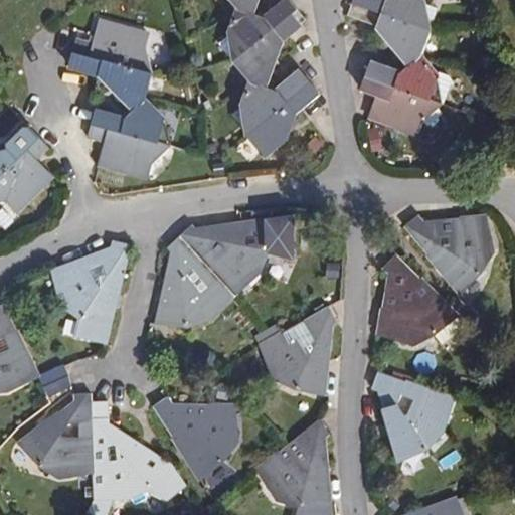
[(249,104),(254,132),(269,153),(285,144),(296,119),(324,97),(304,70),(277,91),(266,87),(285,43),(312,24),(291,0),(287,0),(266,18),(254,14),(261,0),(228,0),(237,13),(237,32),(227,39),(254,84),(249,104)]
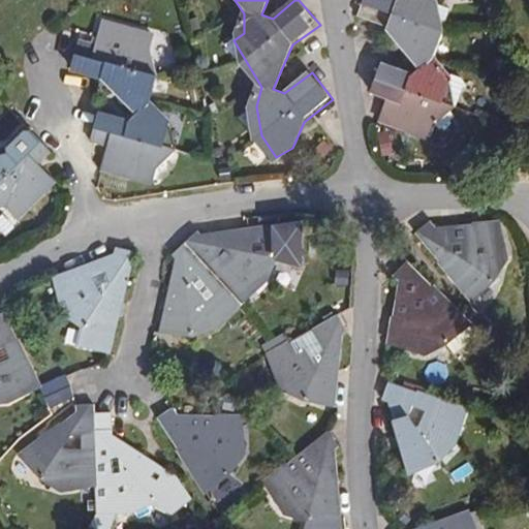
[(404,0),(404,1),(401,0),(364,0),(363,5),(356,20),(392,35),(423,69),(415,78),(382,63),(369,95),(384,103),(377,124),(428,143),(431,133),(448,106),(436,101),(445,78),(432,65),(439,35),(437,8),(431,0),(404,0)]
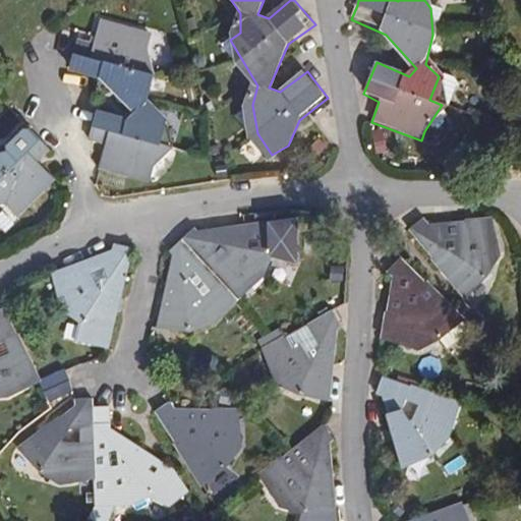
[(481,0),(483,12),(494,11),(493,0),(481,0)]
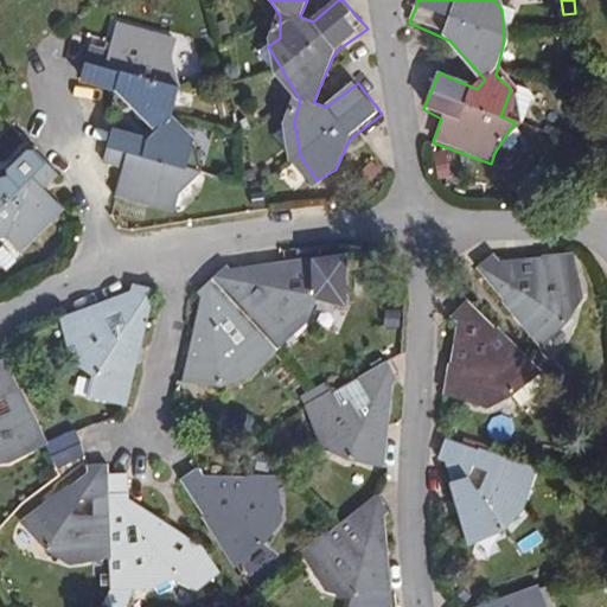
[(238,27),(235,17),(222,21),(225,32),(238,27)]
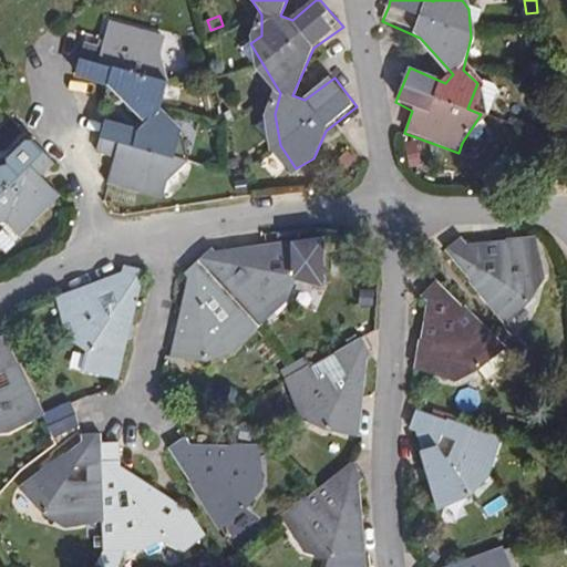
[(148,122),(141,129),(105,119),(96,154),(114,160),(107,182),(167,194),(173,174),(178,166),(184,148),(182,135),(160,112),(163,75),(161,55),(163,37),(107,24),(102,44),(84,41),(75,75),(110,85),(148,122)]
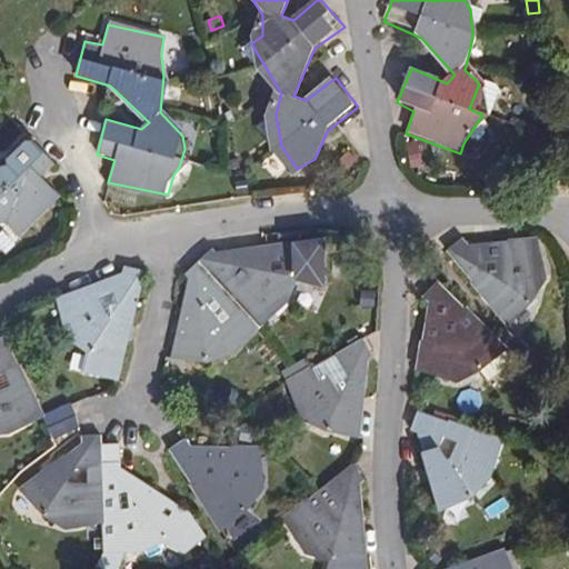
[(469,109),(482,115),(492,91),(488,87),(479,83),(469,109)]
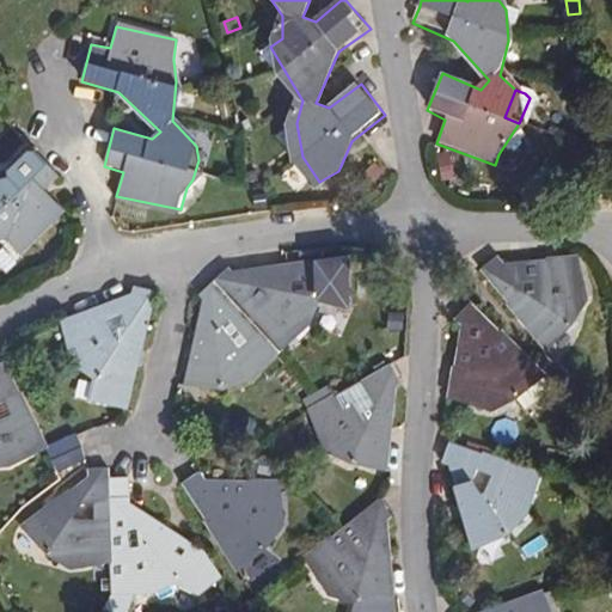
[(0,231),(14,249),(66,208),(49,190),(63,177),(40,150),(5,178),(0,177),(0,231)]
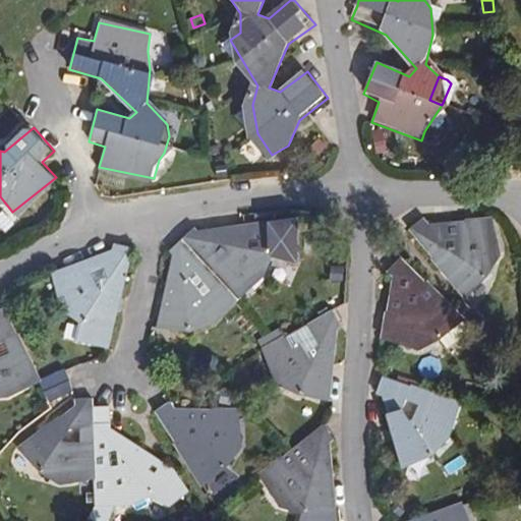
[(380,147),(387,133),(378,128),(370,142),(380,147)]
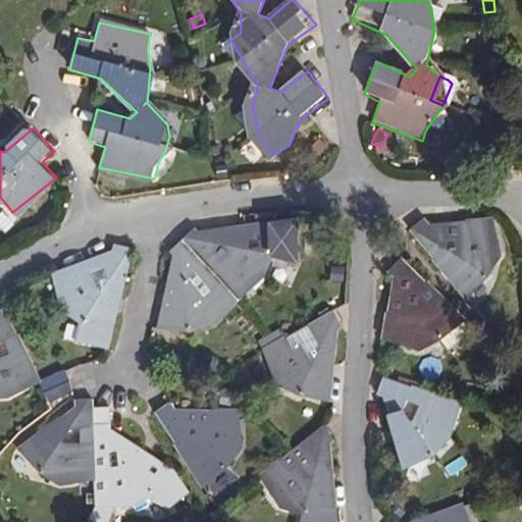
[(490,240),(485,220),(432,224),(423,218),(407,231),(462,299),(481,288),(493,262),(493,241),(490,240)]
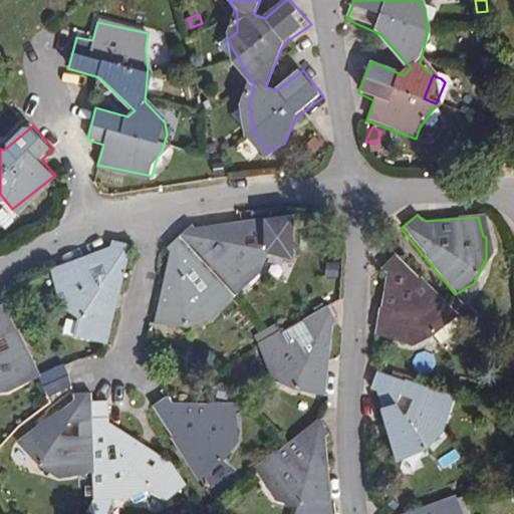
[(221,308),(249,283),(252,285),(265,267),(269,267),(274,254),(263,219),(196,228),(191,224),(165,247),(170,254),(157,323),(186,332),(209,328),(209,324),(221,314),(221,308)]
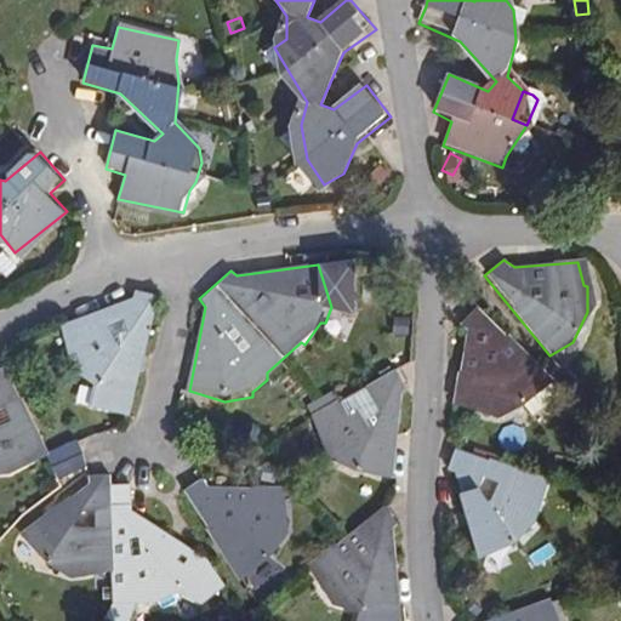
[(92,405),(125,416),(130,398),(134,399),(160,295),(135,289),(132,300),(63,325),(69,342),(64,345),(75,369),(74,370),(86,386),(97,391),(92,405)]
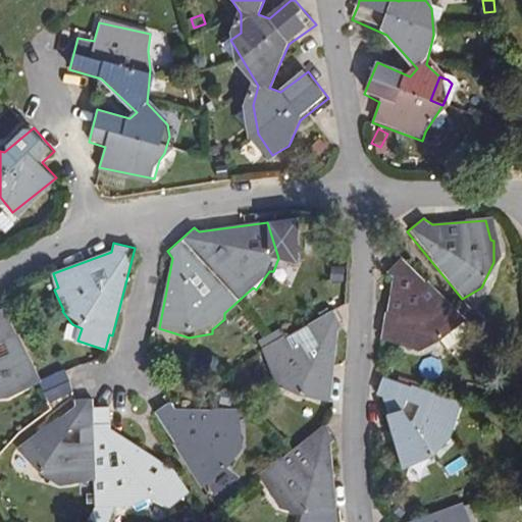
[(478,334),(486,325),(470,309),(461,316),(453,308),(402,258),(385,273),(392,280),(383,335),(404,338),(405,344),(425,343),(426,347),(444,343),(454,354),(471,335),(462,324),(466,321),(478,334)]
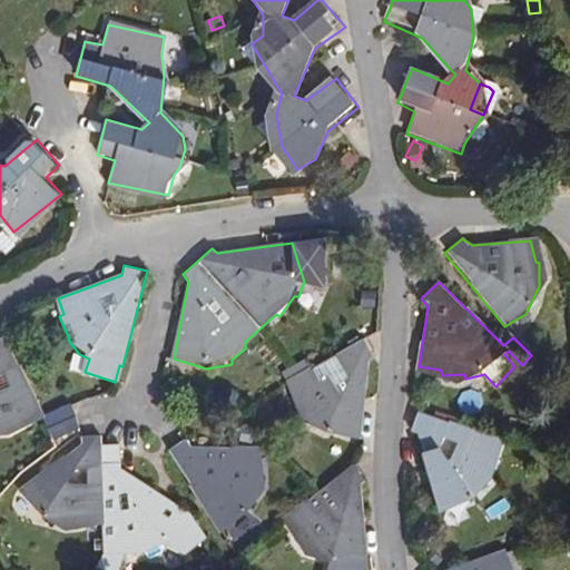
[(0,441),(2,442),(2,435),(25,428),(23,423),(41,413),(3,333),(0,334),(0,441)]
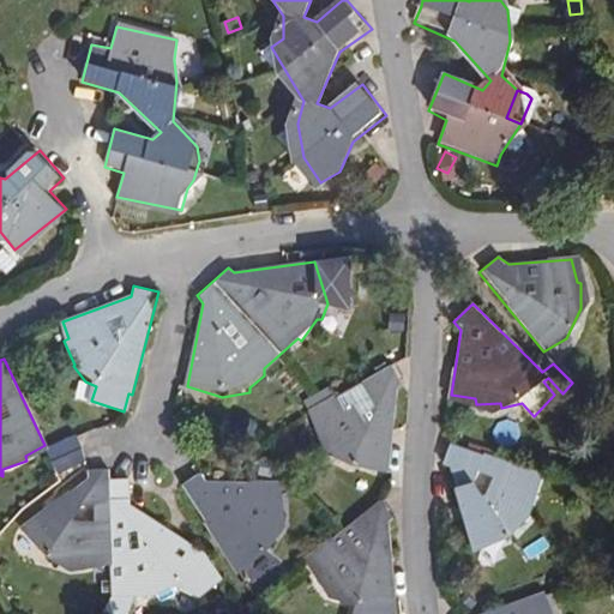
[(393,368),(326,407),(317,413),(327,434),(324,438),(336,451),(332,453),(350,471),(387,471),(396,395),(404,387),(393,368)]
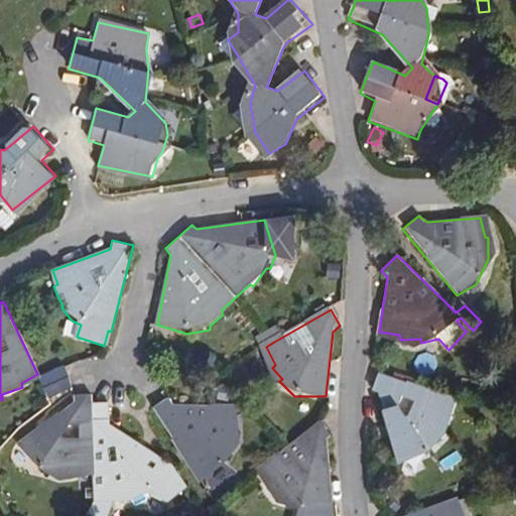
[(38,377),(41,384),(68,374),(66,367),(38,377)]
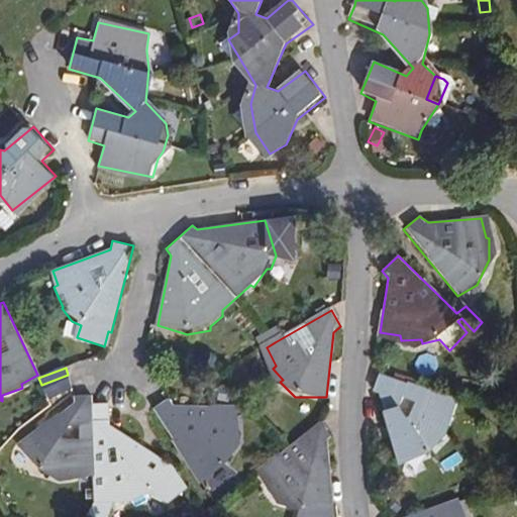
[(444,421),(447,405),(376,380),(371,394),(379,397),(396,462),(425,458),(444,443),(443,440),(446,421),(444,421)]
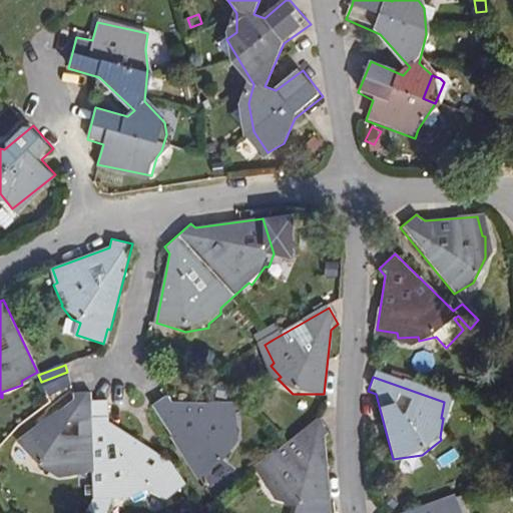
[(16,439),(30,466),(51,474),(53,472),(66,475),(69,471),(93,472),(93,492),(110,493),(111,498),(132,493),(135,497),(146,492),(169,461),(110,424),(109,398),(93,397),(93,391),(73,391),(74,400),(16,439)]
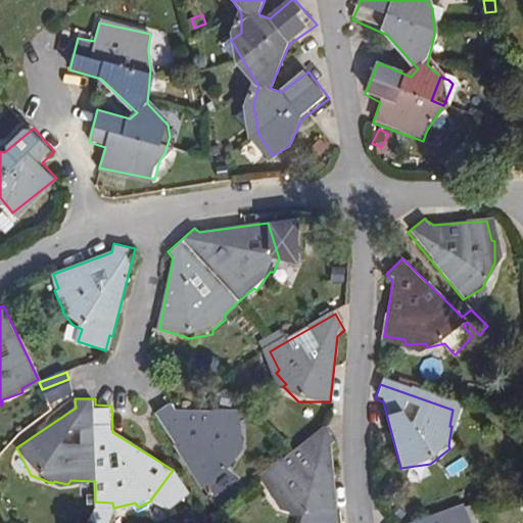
[(174,411),(168,401),(152,414),(201,490),(233,472),(239,449),(237,447),(241,431),(233,429),(233,416),(174,411)]
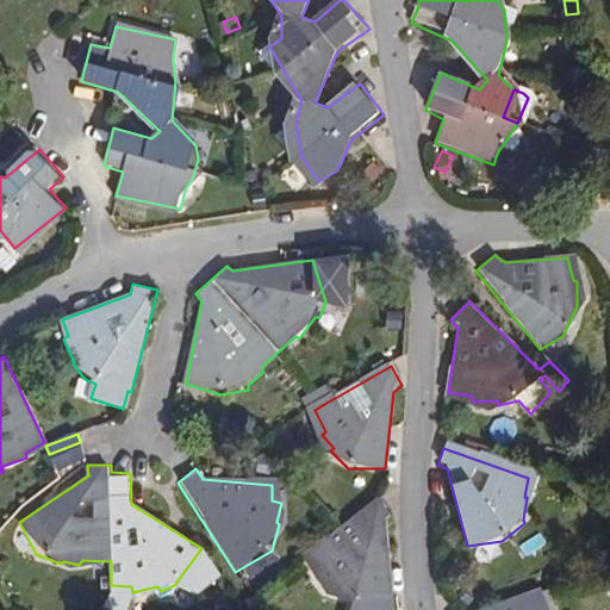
[(341,530),(340,529),(310,555),(318,571),(316,576),(331,587),(328,591),(349,605),(392,604),(385,523),(393,517),(379,502),(341,530)]
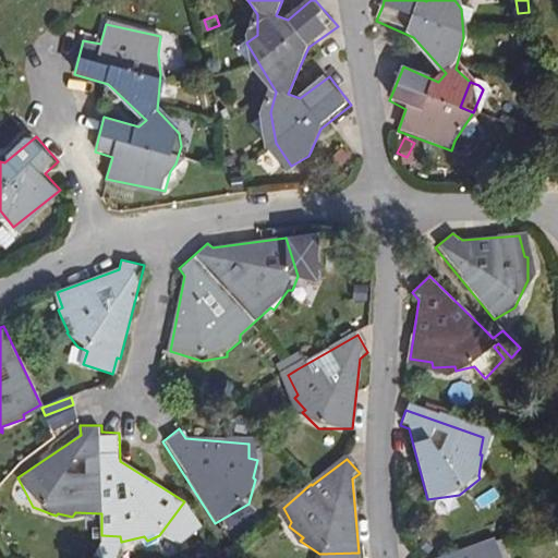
[(452,557),(492,557),(486,546),(452,557)]
